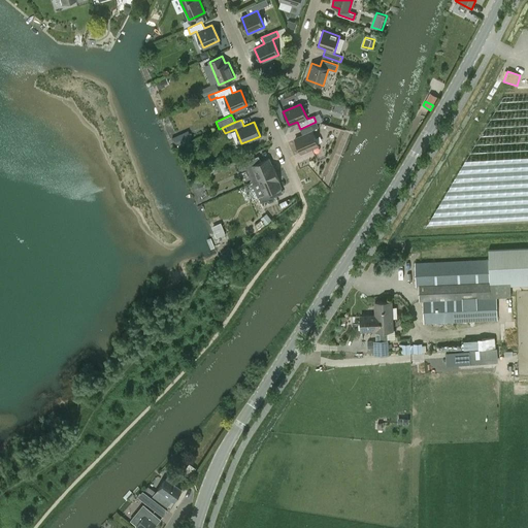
[(311,130),(319,127),(316,122),(300,129),(303,135),(295,139),(300,153),(319,145),(312,131),(311,130)]
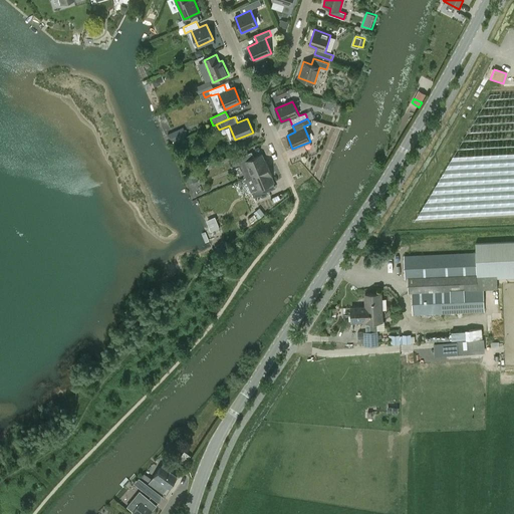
[(294,149),(287,152),(289,157),(303,153),(301,147),(294,150),(294,149)]
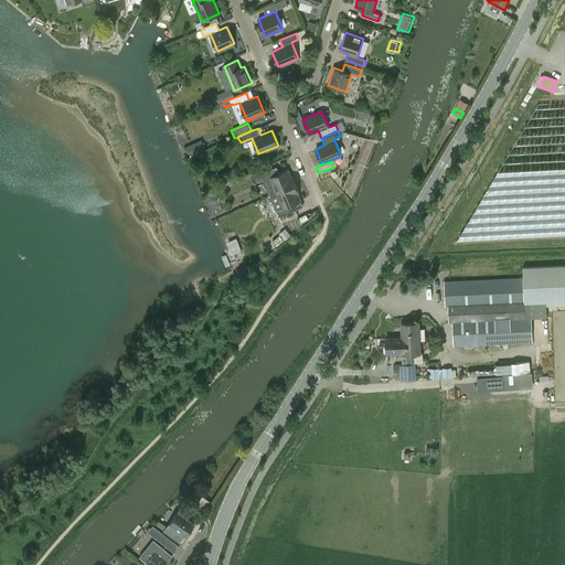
[(270,195),(277,192),(296,184),(291,176),(290,177),(287,169),(279,173),(277,167),(260,173),(270,195)]
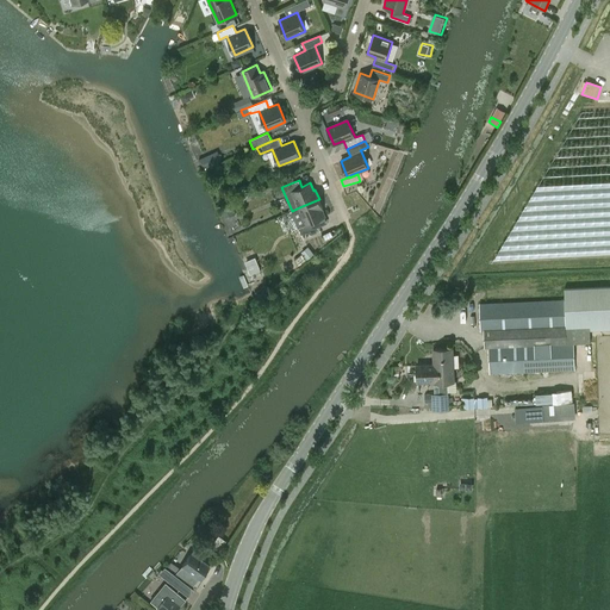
[(323,209),(319,199),(299,207),(292,211),(302,234),(307,231),(311,235),(317,232),(318,228),(318,226),(316,221),(324,217),(322,209),(323,209)]
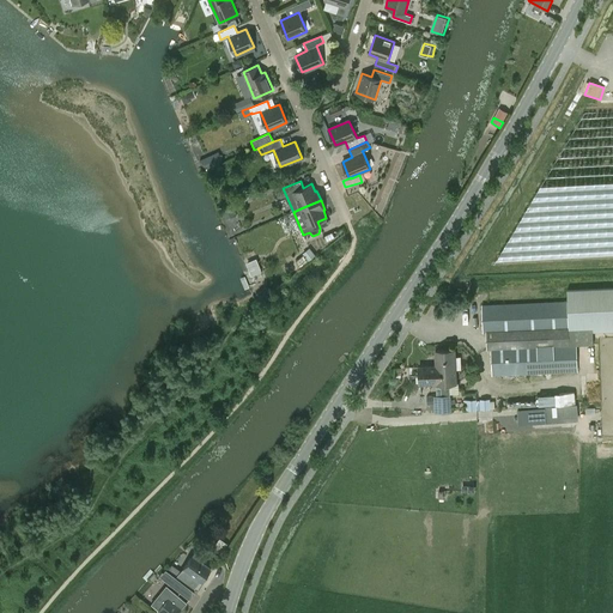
[(297,258),(301,265),(315,256),(311,250),(297,258)]
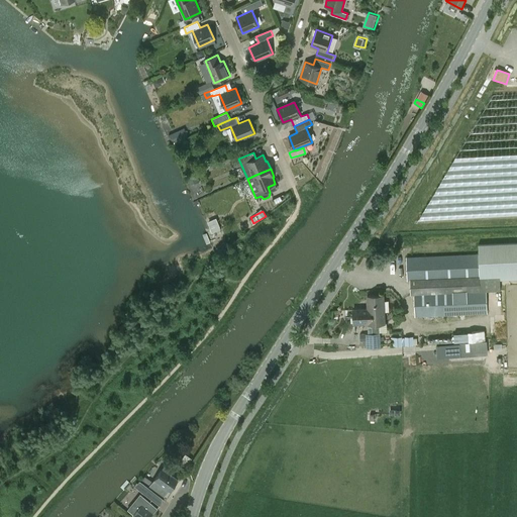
[(479,254),(406,257),(407,281),(410,280),(411,295),(414,294),(415,316),(487,313),(486,291),(500,290),(500,276),(516,275),(516,242),(478,244),(479,254)]
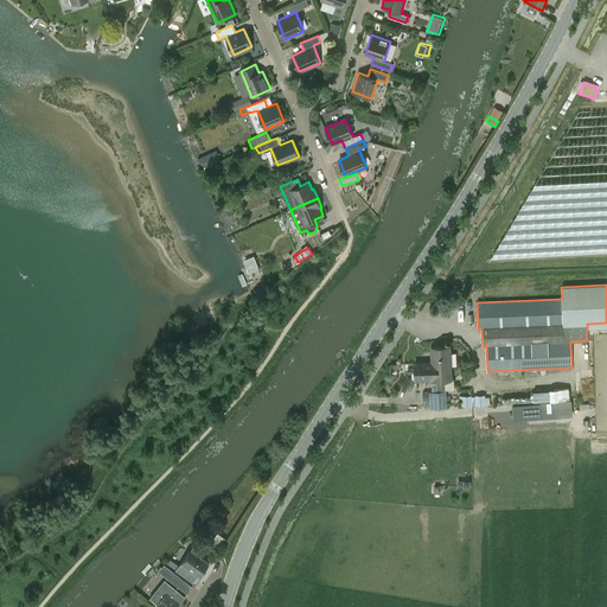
[(445,372),(445,381),(452,379),(451,346),(430,347),(432,357),(439,357),(441,357),(441,359),(439,359),(439,368),(440,368),(441,372),(445,372)]
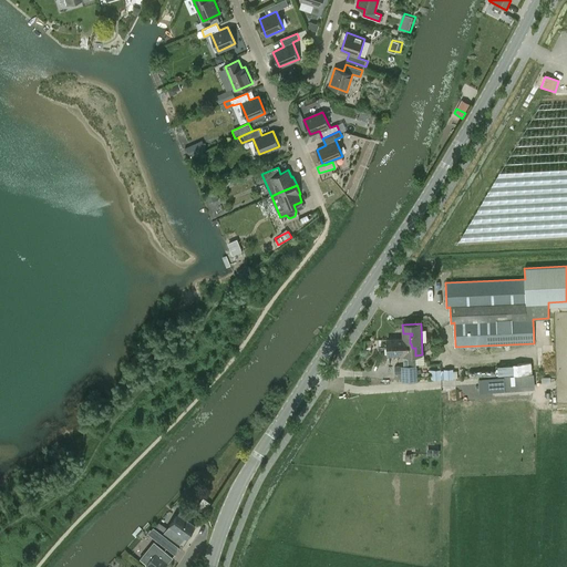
[(408,356),(409,366),(415,366),(415,356),(415,348),(412,348),(411,343),(410,343),(410,336),(412,336),(412,333),(410,333),(403,333),(403,339),(387,339),(388,356),(404,354),(404,356),(408,356)]
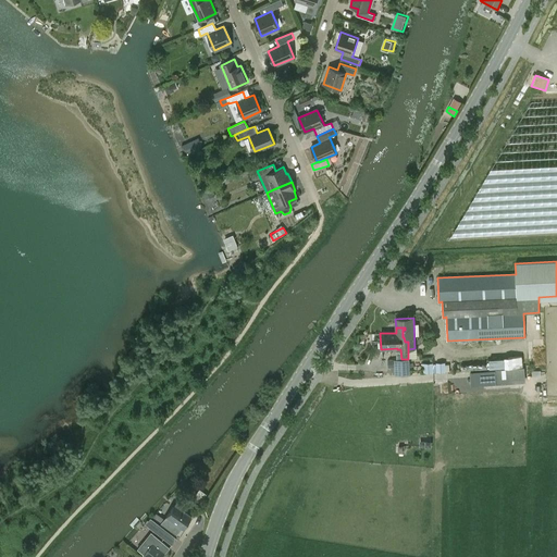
[(522,356),(508,357),(509,368),(523,367),(522,356)]
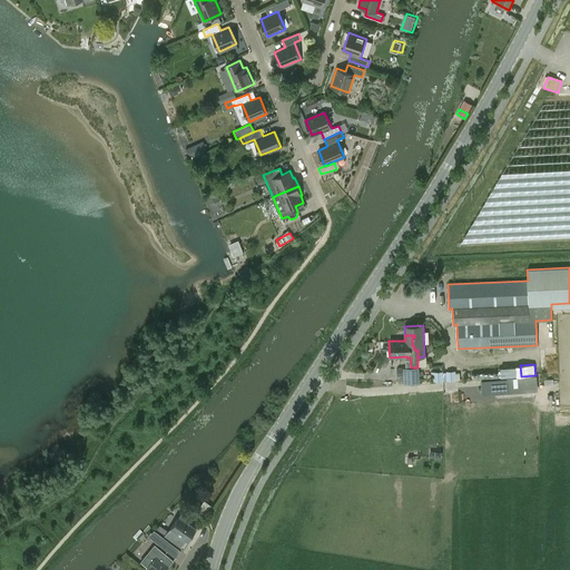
[(419,367),(418,367),(411,367),(404,367),(404,370),(399,370),(399,376),(404,376),(404,382),(420,382),(419,367)]
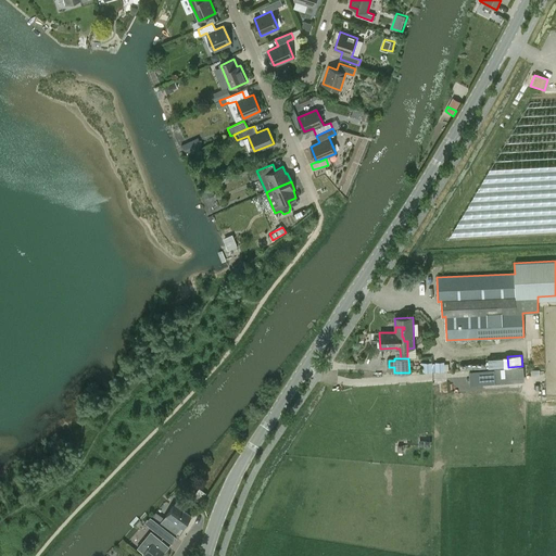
[(432,371),(432,362),(421,363),(421,373),(432,371)]
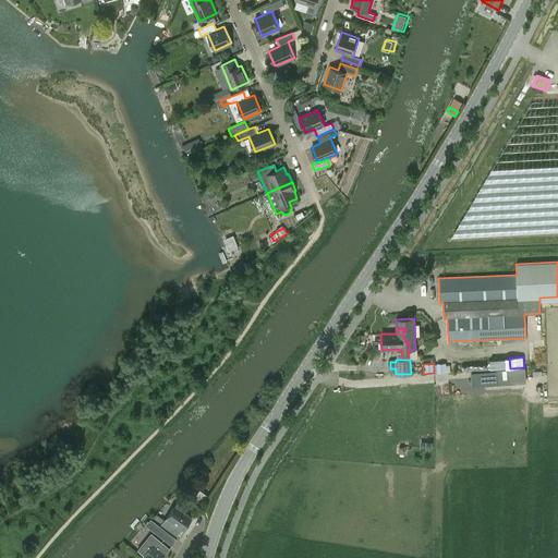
[(437,363),(437,373),(447,373),(447,363),(437,363)]
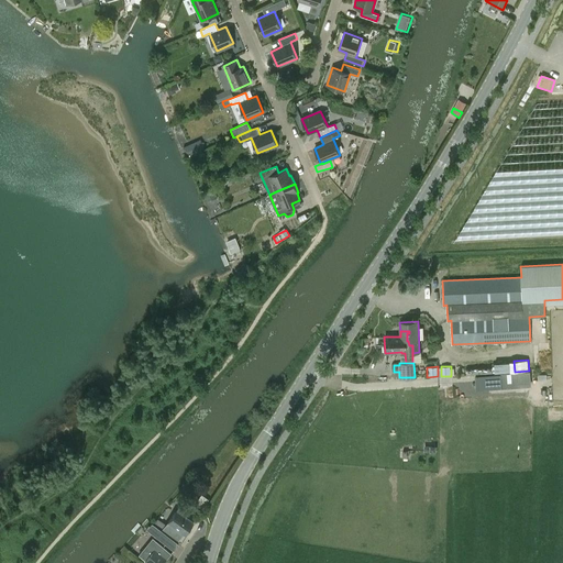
[(530,387),(530,372),(500,374),(475,376),(476,389),(501,387),(501,388),(530,387)]
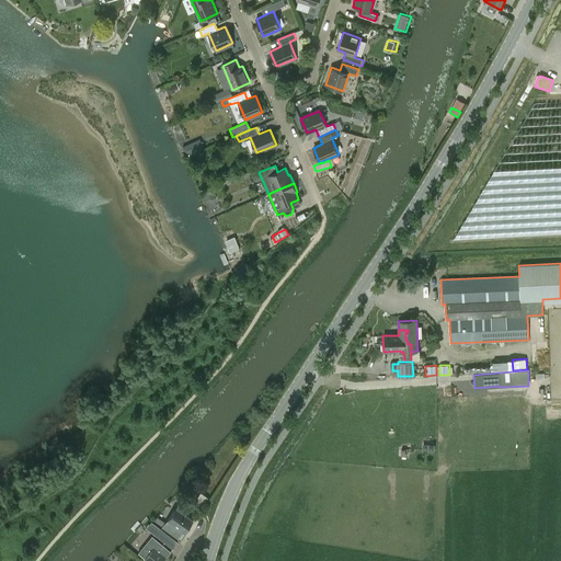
[(167,522),(165,523),(157,517),(153,522),(162,528),(163,527),(178,538),(191,519),(184,515),(186,512),(178,505),(167,521),(167,522)]
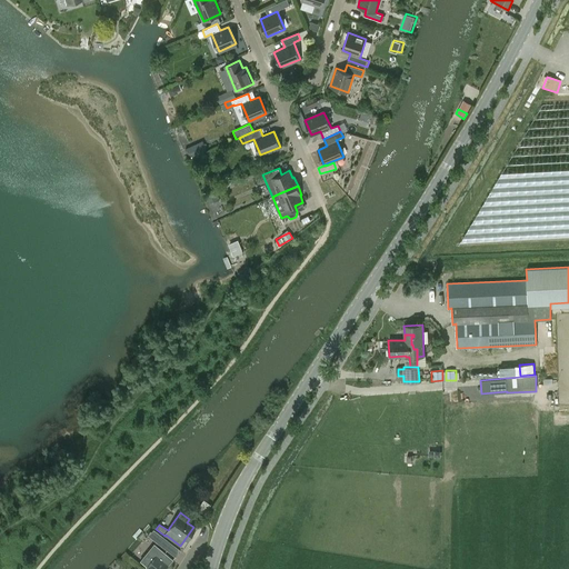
[(167,549),(171,543),(161,535),(156,541),(166,550),(167,549)]
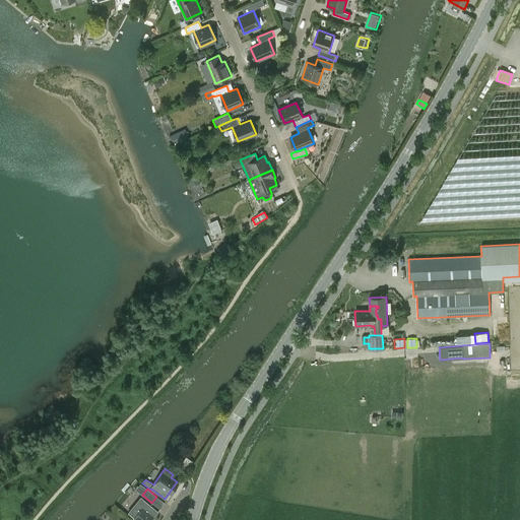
[(127,512),(134,517),(136,519),(149,519),(158,509),(152,503),(149,507),(151,508),(147,513),(142,509),(145,506),(138,500),(127,512)]
